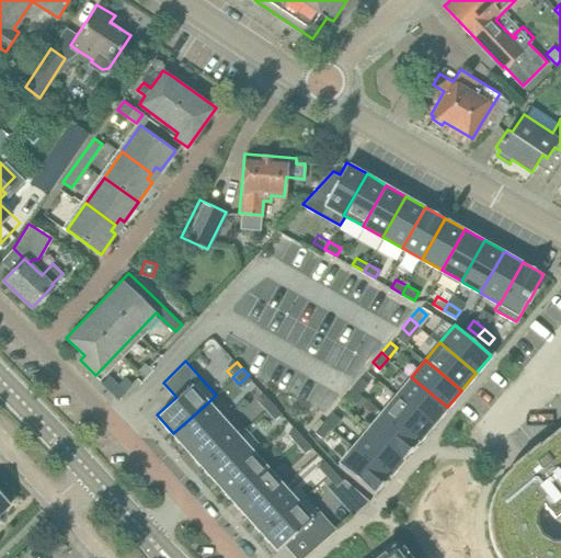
[(102,380),(117,396),(118,397),(133,382),(125,375),(117,383),(109,374),(102,380)]
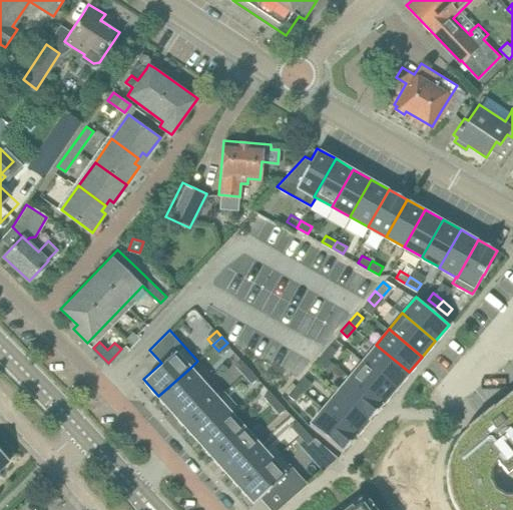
[(323,353),(322,353),(329,359),(336,349),(330,344),(323,353)]
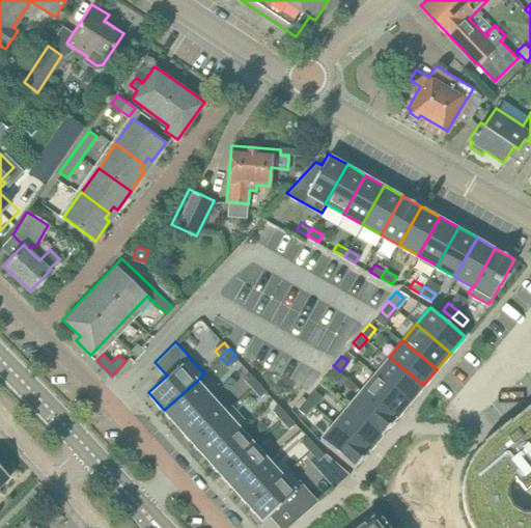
[(375,372),(410,401),(423,385),(389,357),(375,372)]
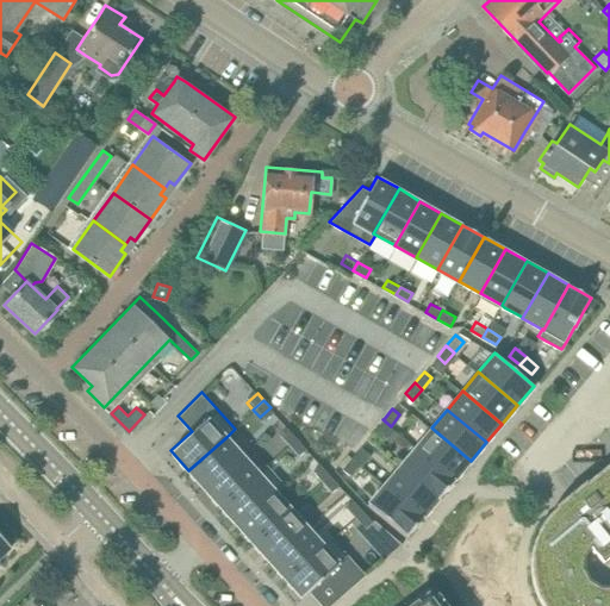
[(391,426),(383,419),(374,431),(381,437),(391,426)]
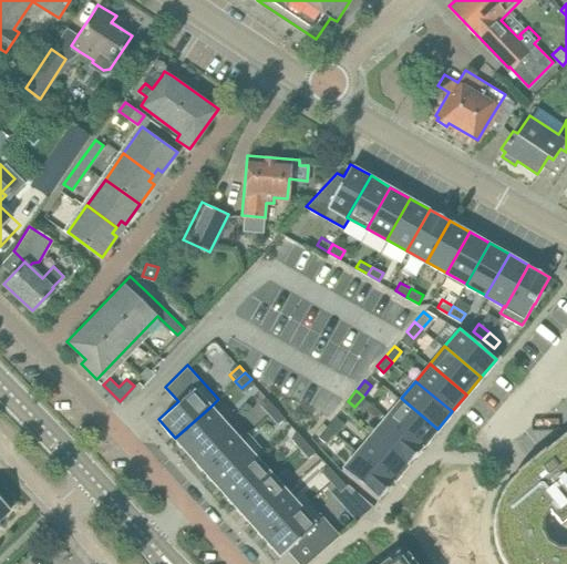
[(401,398),(385,416),(422,447),(437,429),(401,398)]
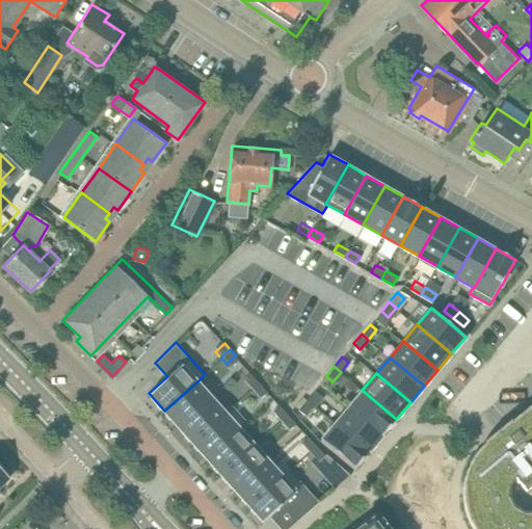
[(249,389),(259,380),(253,374),(243,382),(249,389)]
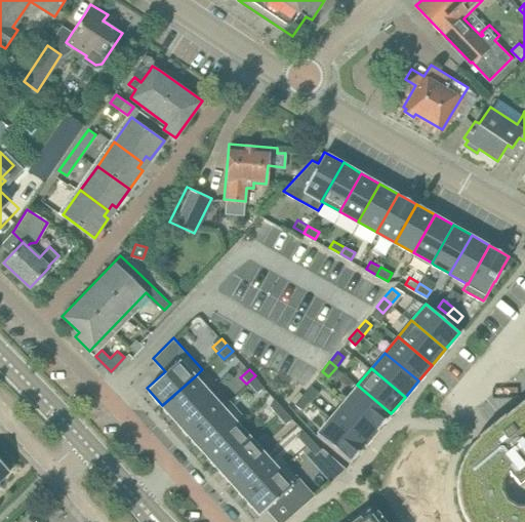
[(162,405),(175,419),(208,391),(195,376),(162,405)]
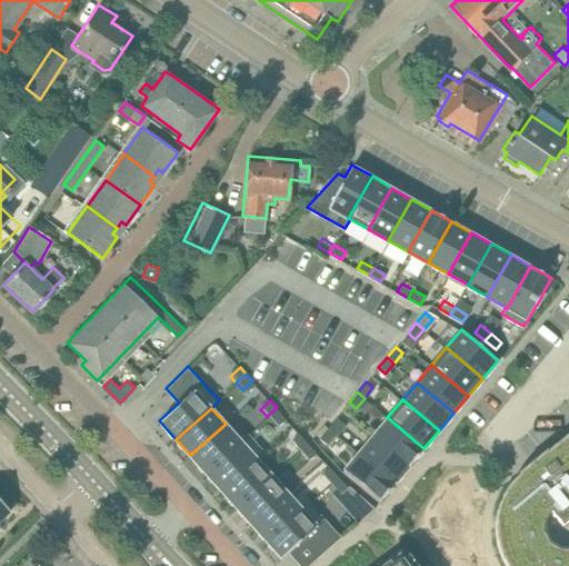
[(277,408),(270,414),(279,424),(286,418),(277,408)]
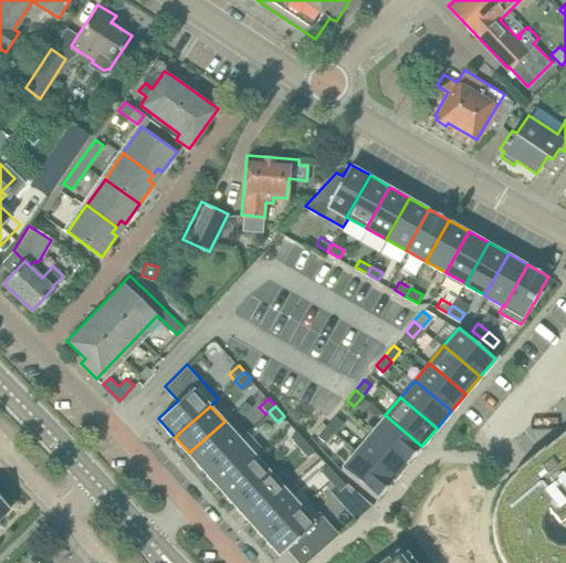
[(342,419),(335,414),(326,424),(333,430),(342,419)]
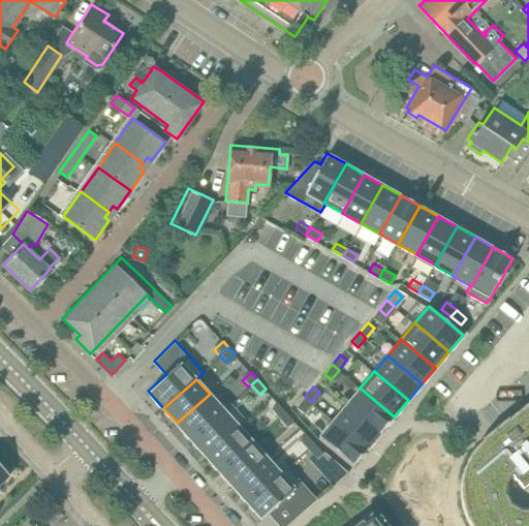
[(380,433),(394,416),(360,388),(346,404),(380,433)]
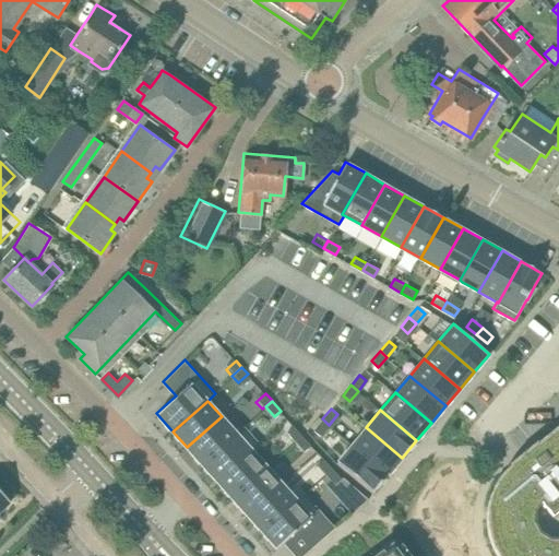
[(222,416),(187,447),(201,463),(236,432),(222,416)]
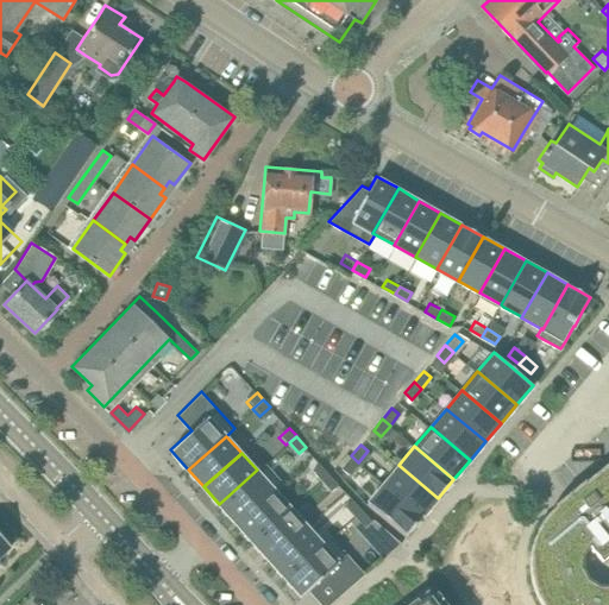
[(349,473),(358,462),(351,455),(341,467),(349,473)]
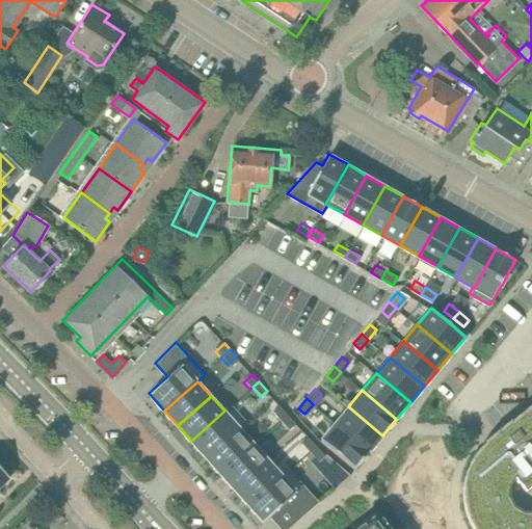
[(191,441),(207,458),(240,428),(247,422),(232,404),(224,411),(191,441)]
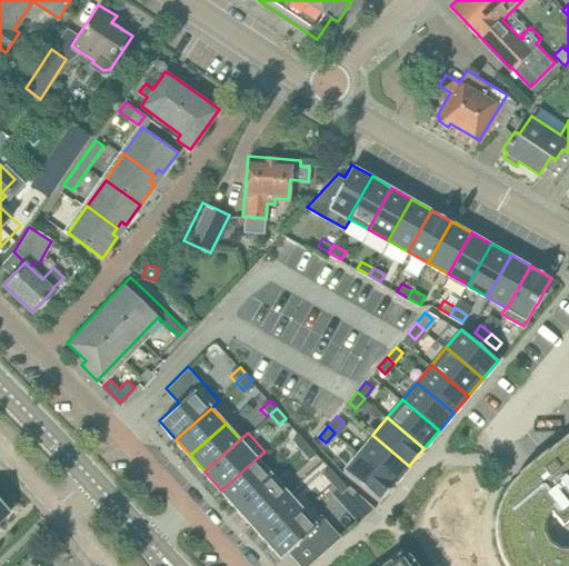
[(298,433),(291,438),(300,448),(307,443),(298,433)]
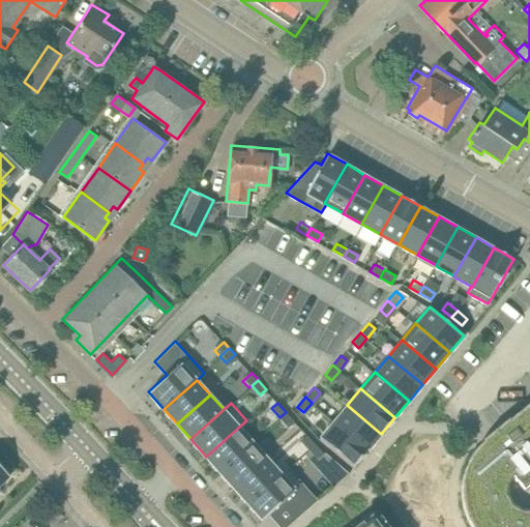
[(462,482),(462,488),(463,499),(465,509),(468,519),(472,526),(529,526),(529,403),(509,420),(509,419),(484,439),(486,440),(480,444),(474,452),(468,462),(465,472),(462,482)]
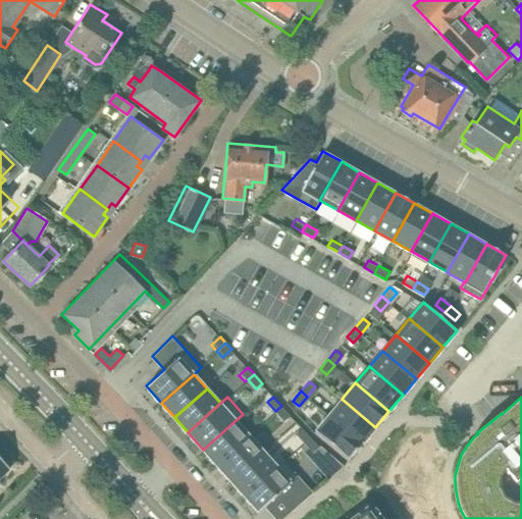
[(342,399),(328,415),(362,443),(375,427),(342,399)]
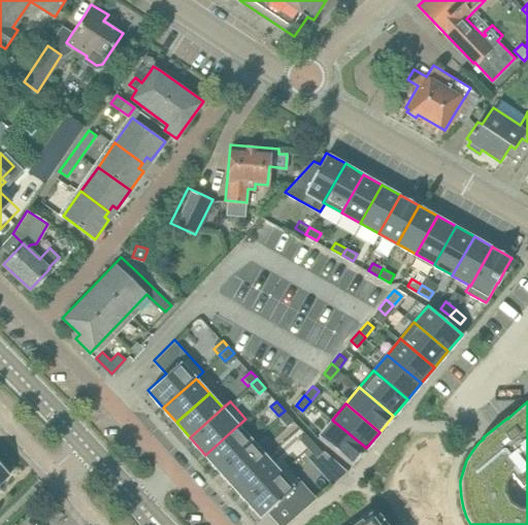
[(285,411),(278,416),(288,425),(294,420),(285,411)]
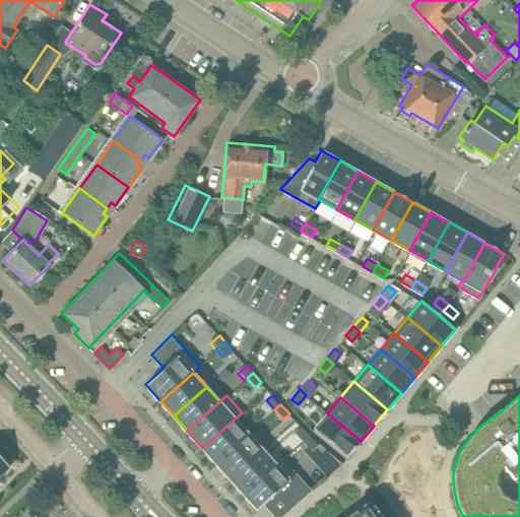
[(349,454),(361,441),(327,413),(314,430),(346,457),(349,454)]
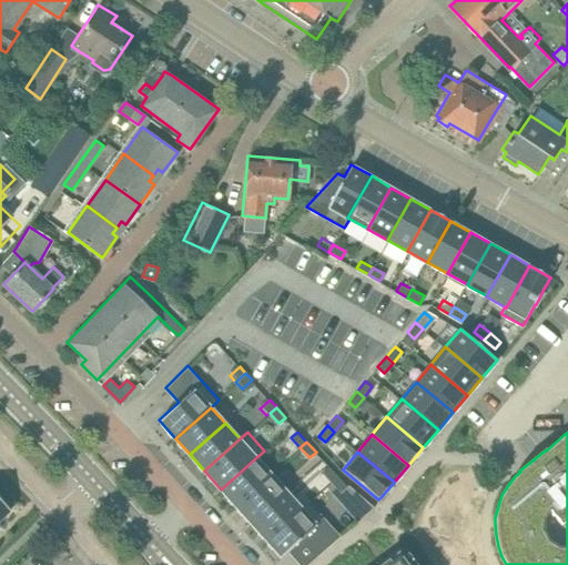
[(271,474),(256,457),(221,490),(235,505),(271,474)]
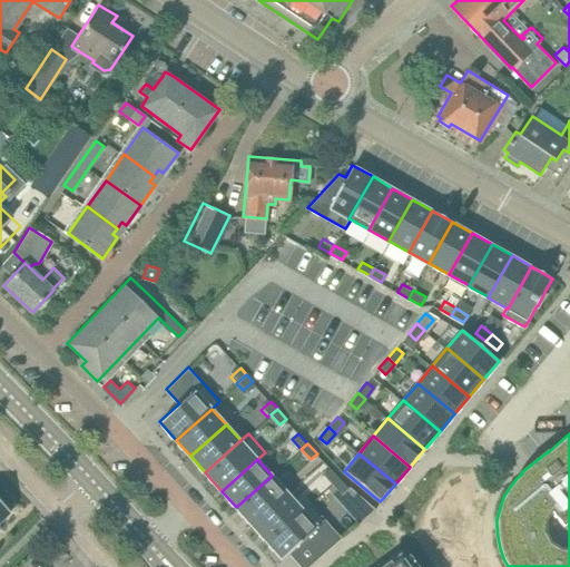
[(330,467),(323,472),(332,482),(338,477),(330,467)]
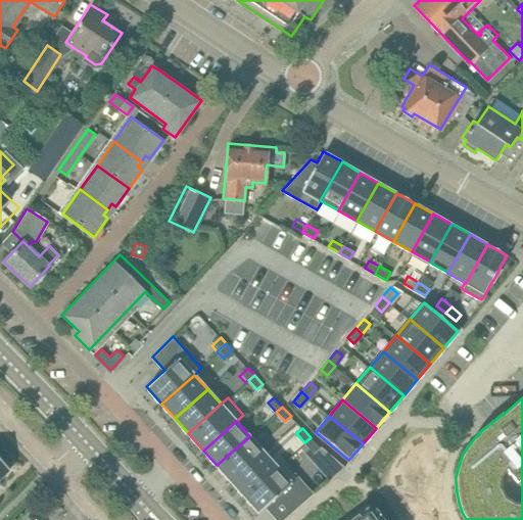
[(249,436),(217,465),(231,481),(264,452),(249,436)]
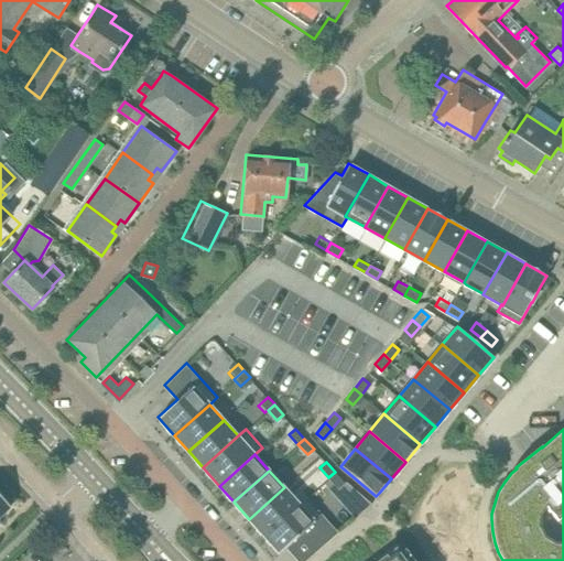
[(335,472),(328,477),(337,488),(345,482),(335,472)]
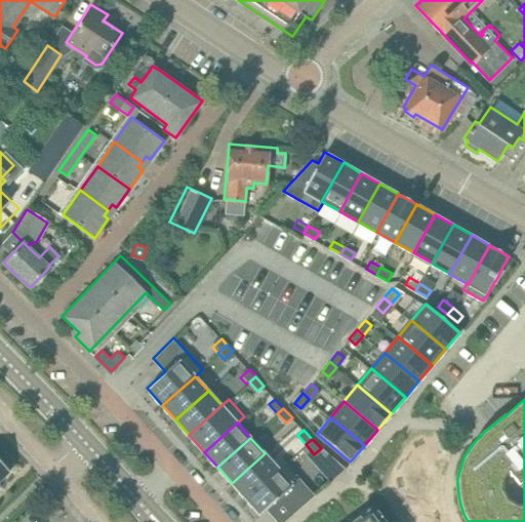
[(265,453),(232,483),(245,497),(277,468),(265,453)]
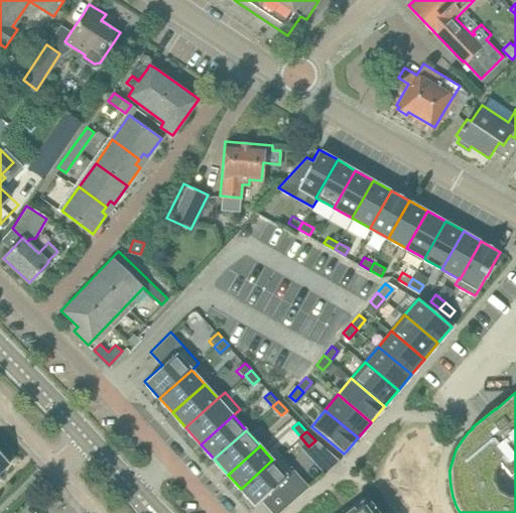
[(0,470),(9,462),(4,457),(7,455),(0,447),(0,470)]
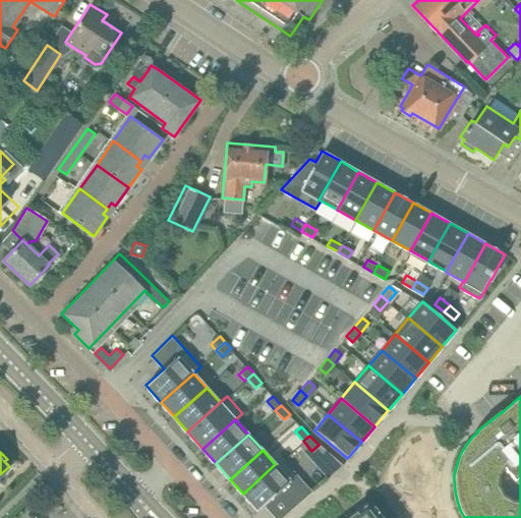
[(275,464),(243,494),(258,511),(277,494),(291,509),(311,490),(298,474),(283,458),(275,464)]
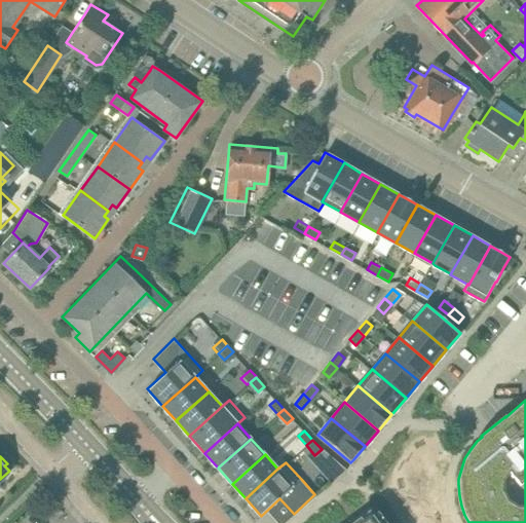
[(377,522),(369,512),(353,522),(377,522)]
